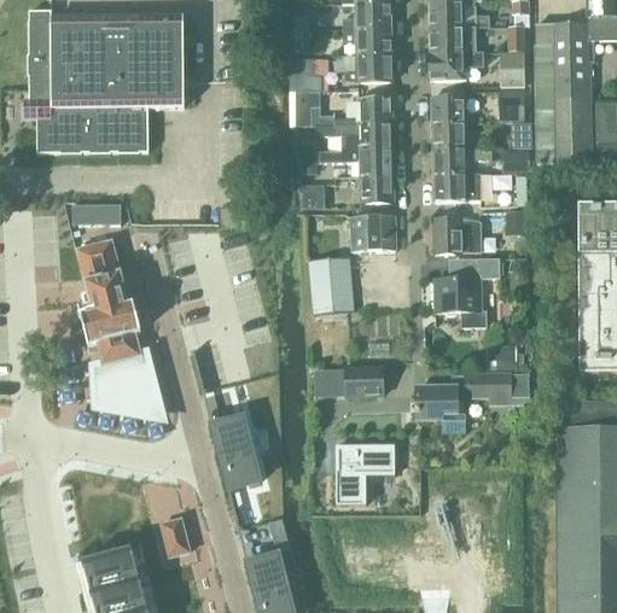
[(472,0),(426,0),(428,28),(470,27),(473,27),(485,27),(485,15),(473,15),(472,6),(472,0)]
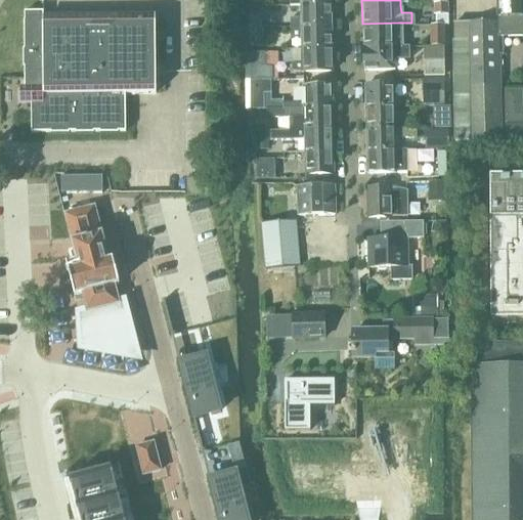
[(466,19),(451,19),(453,138),(469,138),(500,138),(500,124),(499,82),(498,34),(522,33),(522,0),(496,0),(497,18),(466,19)]
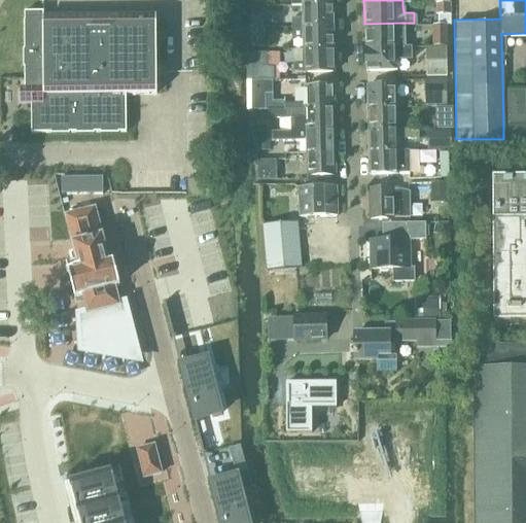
[(302,2),(302,15),(289,15),(289,26),(291,26),(331,25),(330,1),(302,2)]
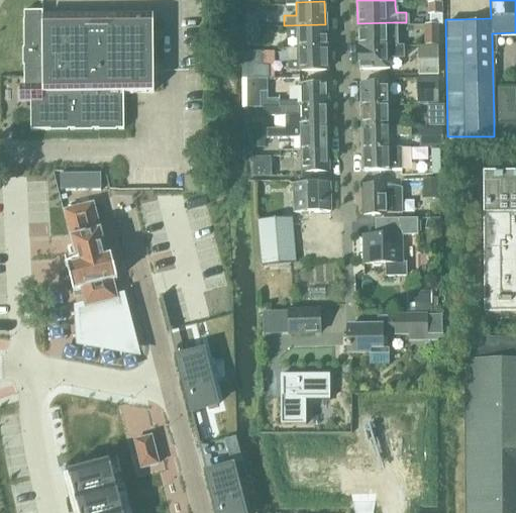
[(429,3),(429,12),(442,12),(442,2),(429,3)]
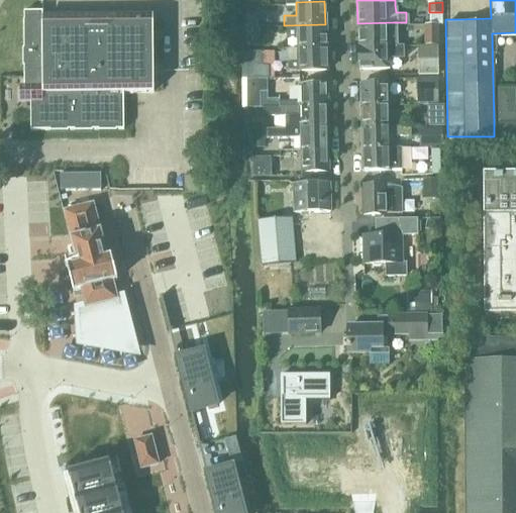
[(121,125),(121,94),(121,89),(150,89),(149,15),(101,16),(40,16),(40,8),(21,8),(22,82),(27,82),(28,126),(121,125)]
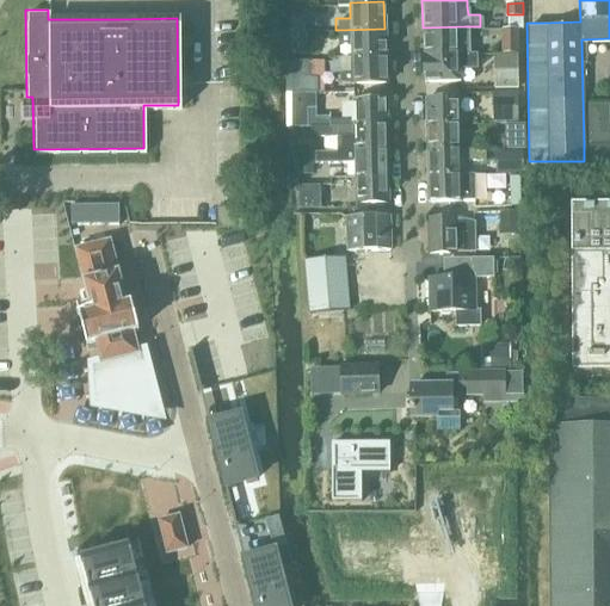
[(301,13),(288,13),(288,31),(301,31),(301,13)]
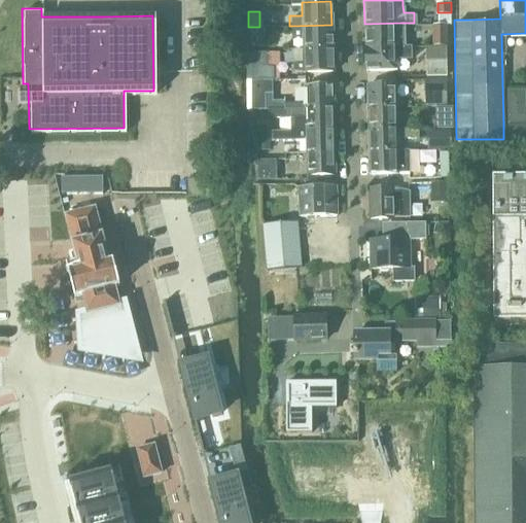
[(446,22),(432,23),(432,42),(447,42),(446,22)]
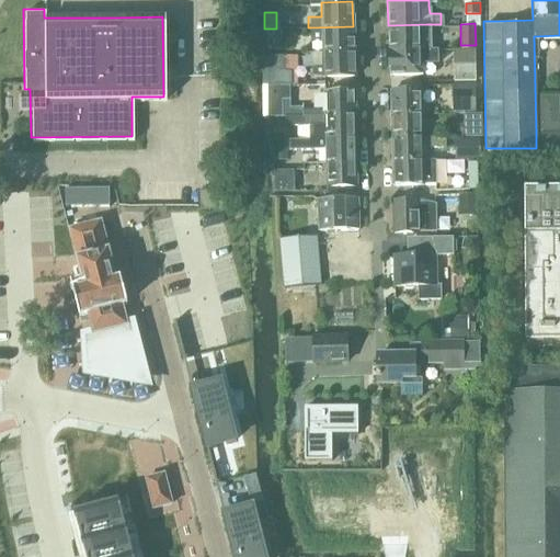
[(388,48),(430,47),(430,41),(430,24),(426,24),(388,25),(388,48)]
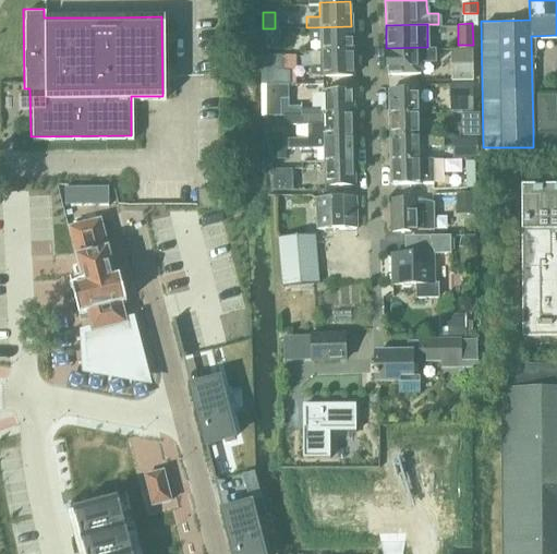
[(309,27),(309,37),(319,37),(321,48),(351,47),(351,26),(309,27)]
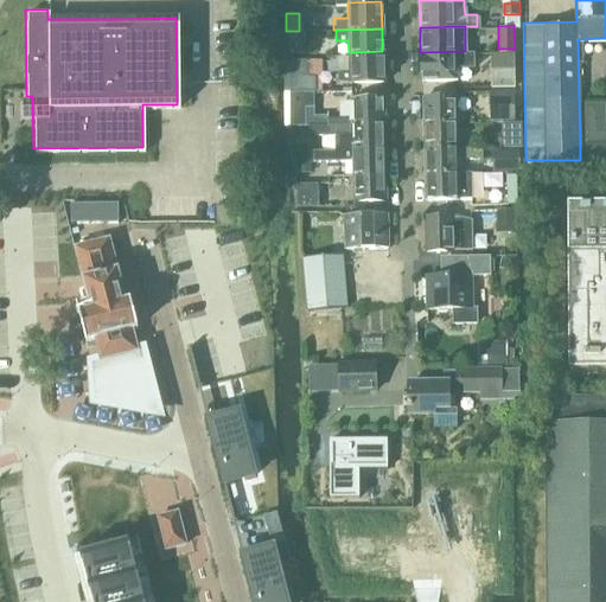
[(286,47),(299,47),(299,31),(286,31),(286,47)]
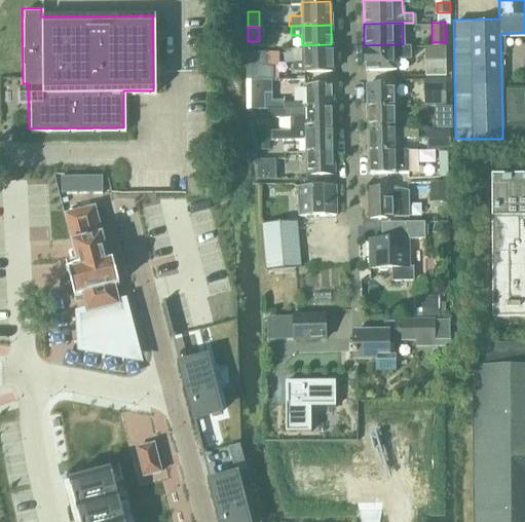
[(292,68),(302,68),(332,68),(331,44),(302,45),(292,45),(292,68)]
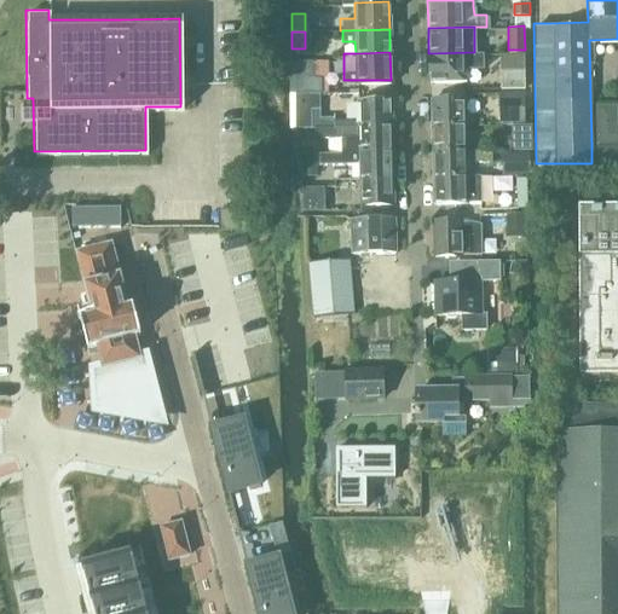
[(474,52),(428,53),(429,79),(465,77),(463,58),(474,57),(474,52)]
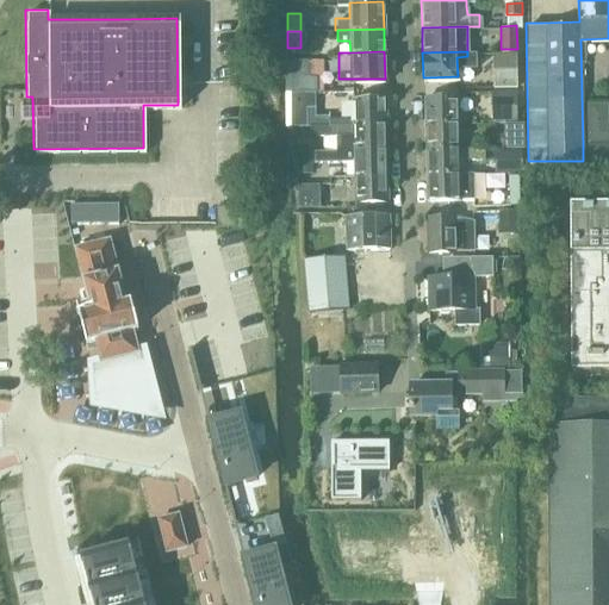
[(514,83),(513,51),(490,52),(491,83),(514,83)]
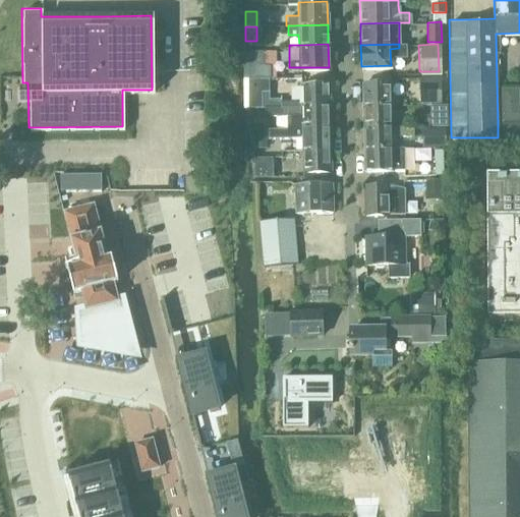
[(246,48),(246,75),(260,74),(260,48),(246,48)]
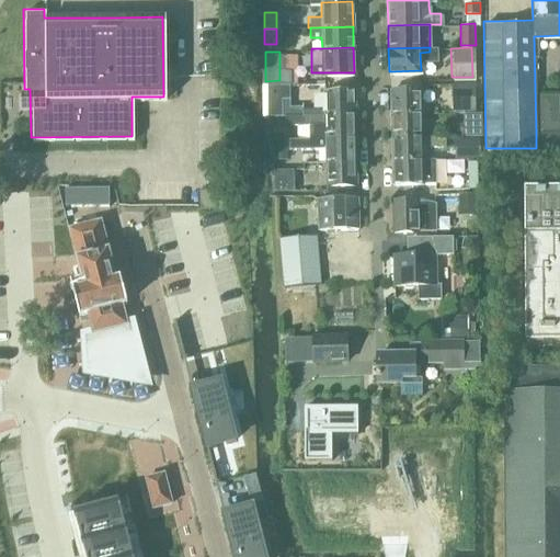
[(449,82),(450,110),(472,110),(472,82),(449,82)]
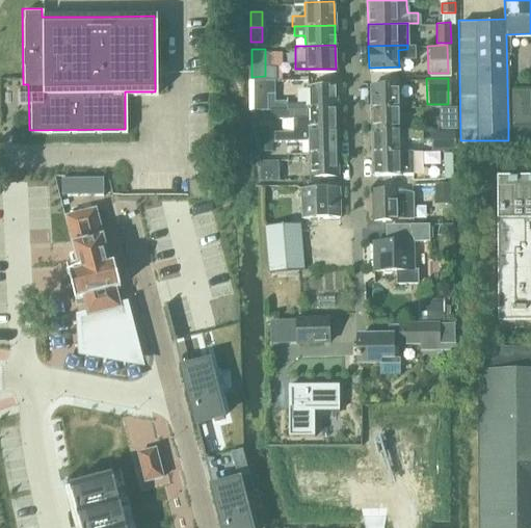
[(264,90),(271,90),(271,79),(253,79),(251,108),(264,108),(264,90)]
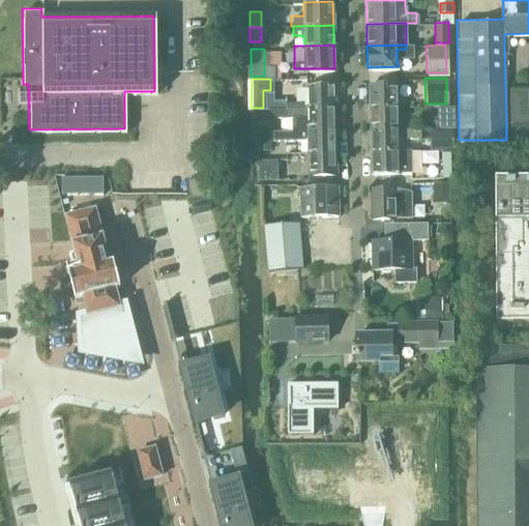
[(399,106),(398,83),(369,83),(369,107),(399,106)]
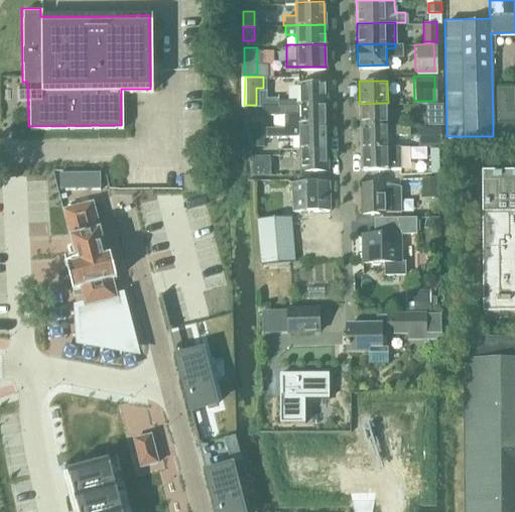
[(279,105),(326,104),(326,82),(297,83),(297,96),(279,97),(279,105)]
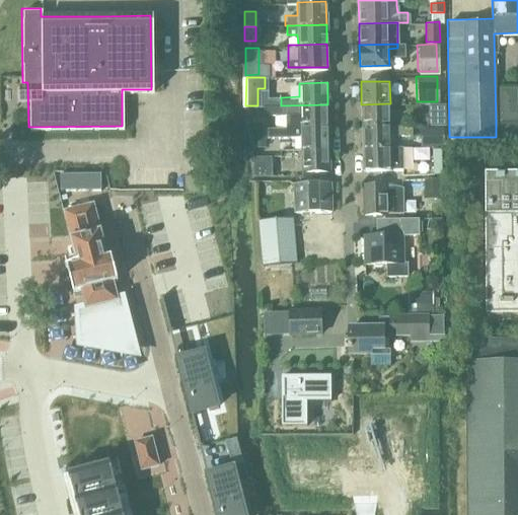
[(498,87),(500,138),(517,137),(517,119),(517,120),(516,87),(498,87)]
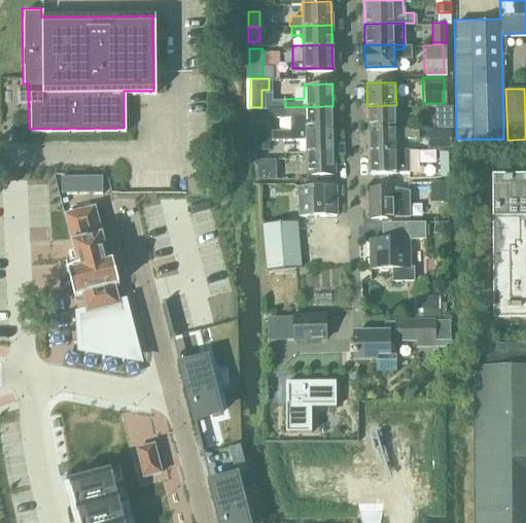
[(282,97),(266,97),(266,108),(282,107),(282,97)]
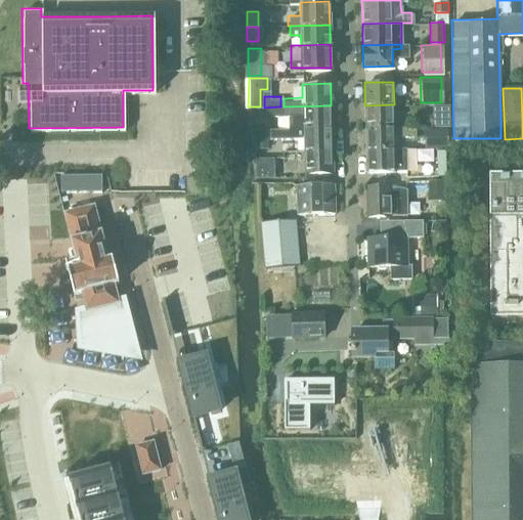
[(394,104),(364,105),(365,126),(394,125),(394,104)]
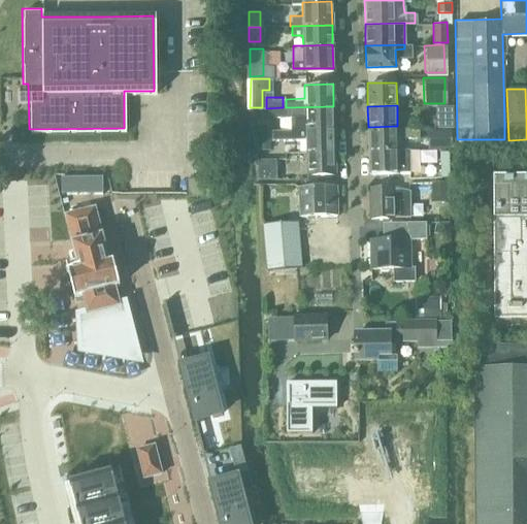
[(333,106),(286,107),(286,113),(289,113),(289,128),(334,127),(333,106)]
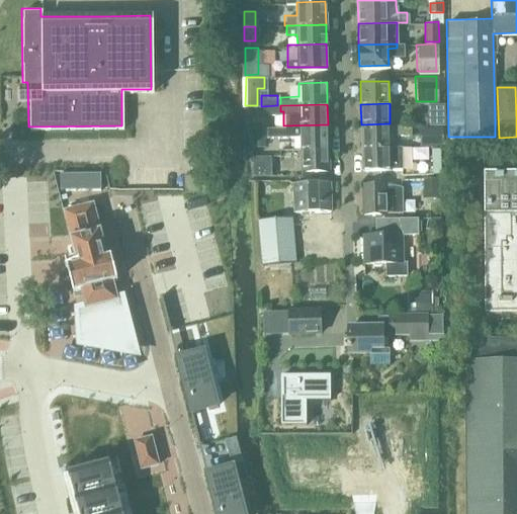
[(432,123),(445,122),(445,112),(432,112),(432,123)]
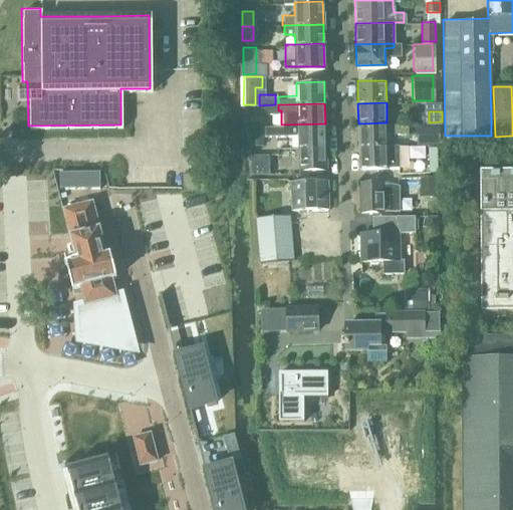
[(410,122),(387,122),(358,123),(358,146),(387,145),(388,146),(388,132),(410,132),(410,122)]
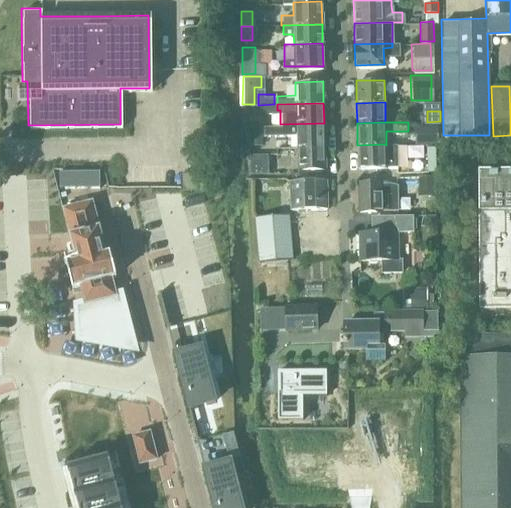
[(296,145),(324,144),(324,123),(280,124),(261,125),(261,134),(296,134),(296,145)]
